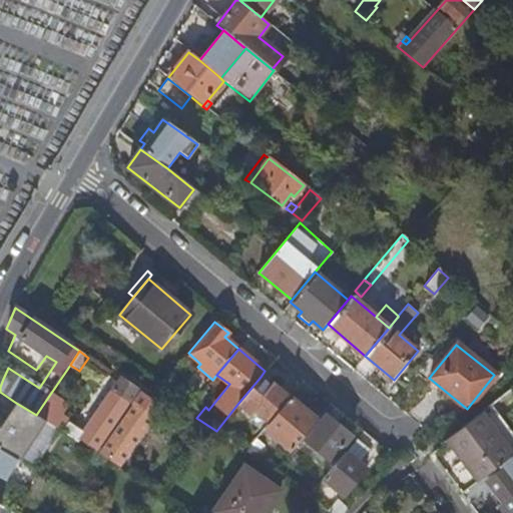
[(96,448),(135,390),(115,376),(112,380),(116,383),(83,432),(42,406),(36,415),(46,422),(77,441),(80,437),(96,448)]
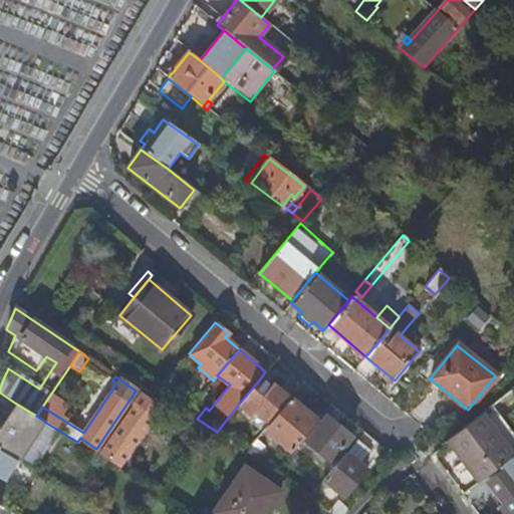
[(255,412),(269,423),(290,397),(273,383),(271,386),(261,377),(239,404),(252,415),(255,412)]
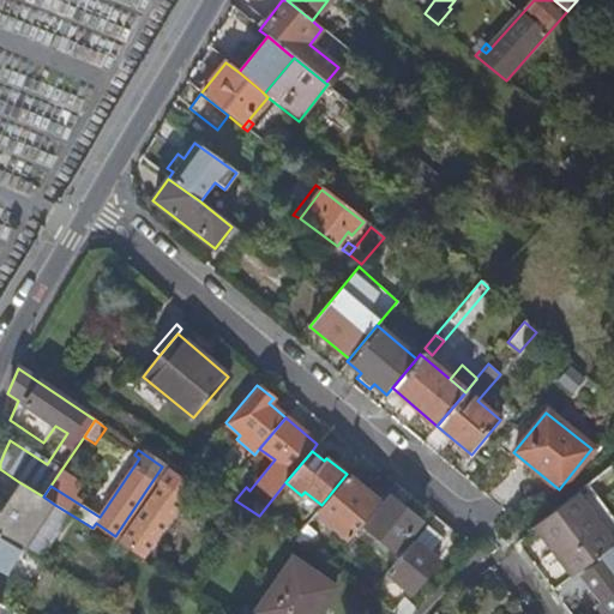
[(192,486),(167,469),(158,481),(161,482),(121,541),(144,557),(192,486)]
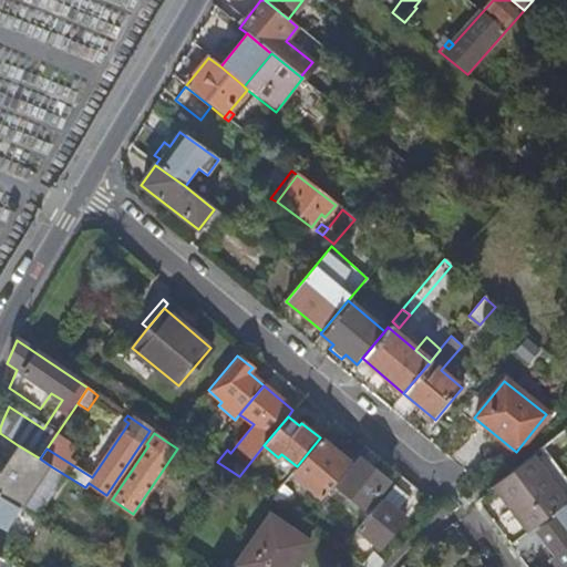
[(291,472),(321,497),(333,483),(350,463),(320,437),(297,466),(291,472)]
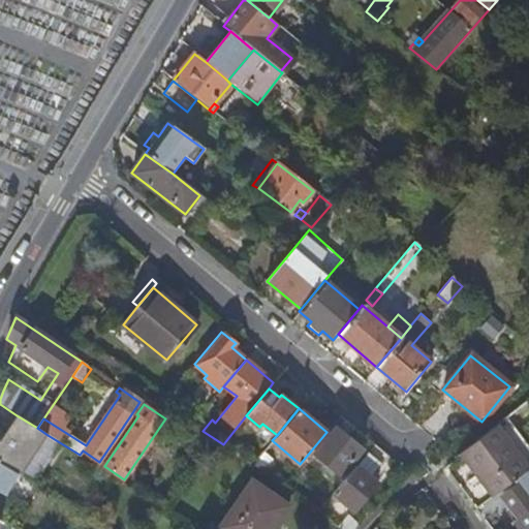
[(0,464),(7,468),(21,476),(48,435),(37,428),(17,415),(0,441),(0,464)]
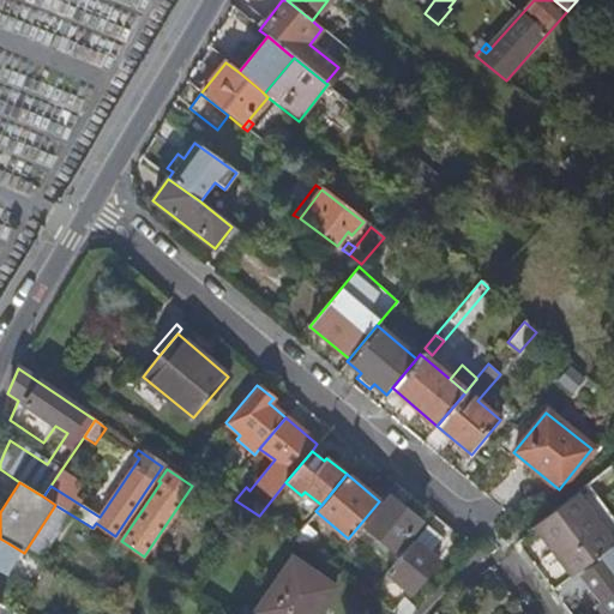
[(361,523),(401,557),(419,535),(413,530),(421,521),(386,492),(379,501),(361,523)]
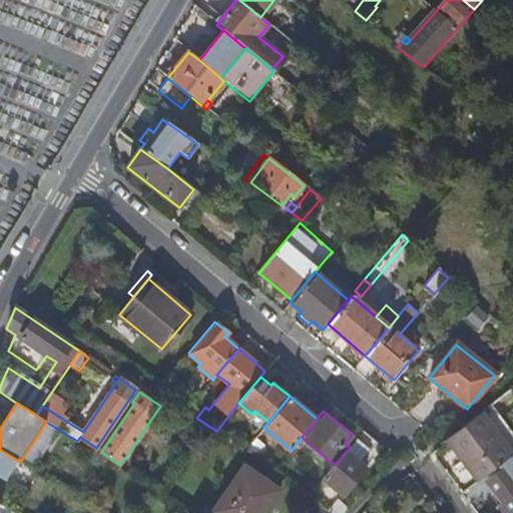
[(512,456),(481,415),(446,442),(477,482),(500,465),(512,456)]
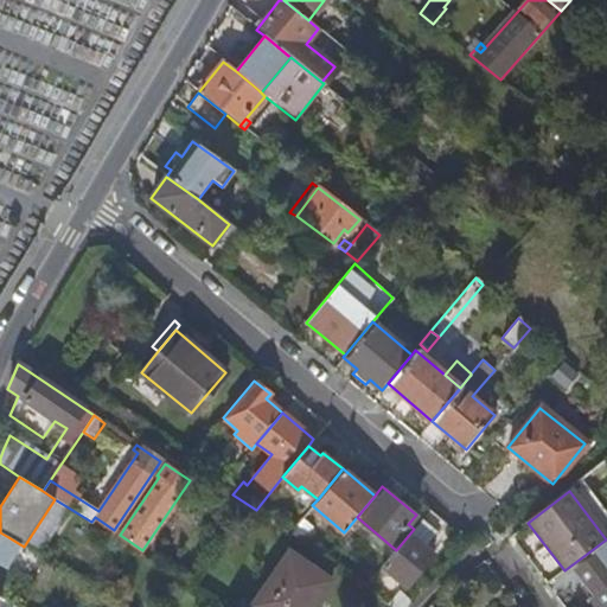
[(426,548),(447,524),(429,510),(422,519),(414,529),(396,550),(382,566),(406,585),(433,554),(426,548)]
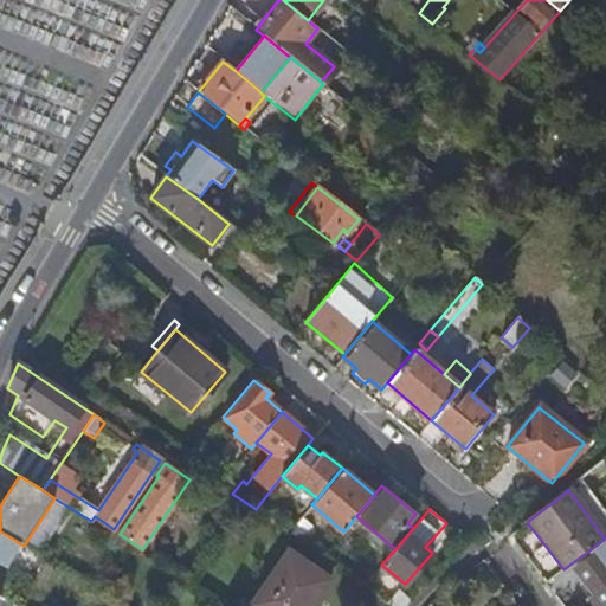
[(413,528),(421,519),(416,514),(407,523),(413,528)]
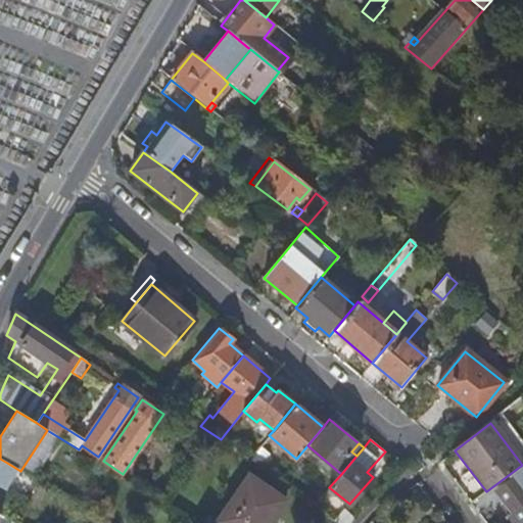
[(268,455),(259,446),(249,459),(259,466),(268,455)]
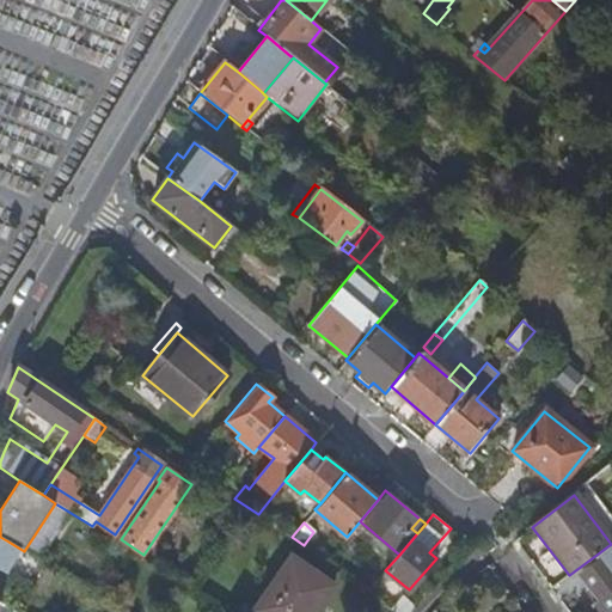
[(199,558),(208,545),(195,536),(187,549),(199,558)]
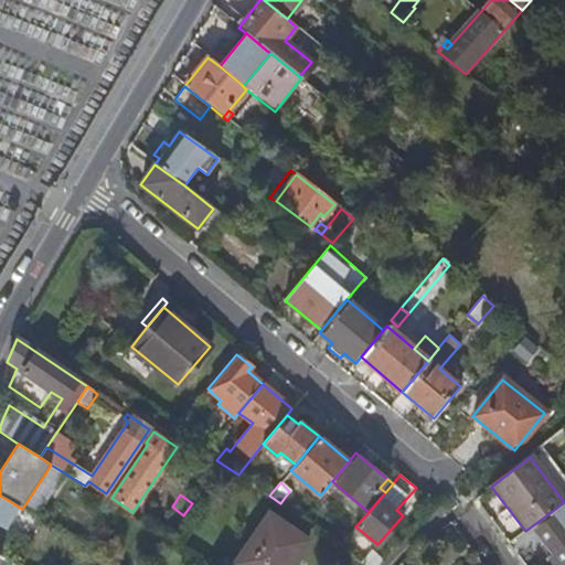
[(0,496),(0,526),(22,542),(36,518),(22,509),(8,500),(0,496)]
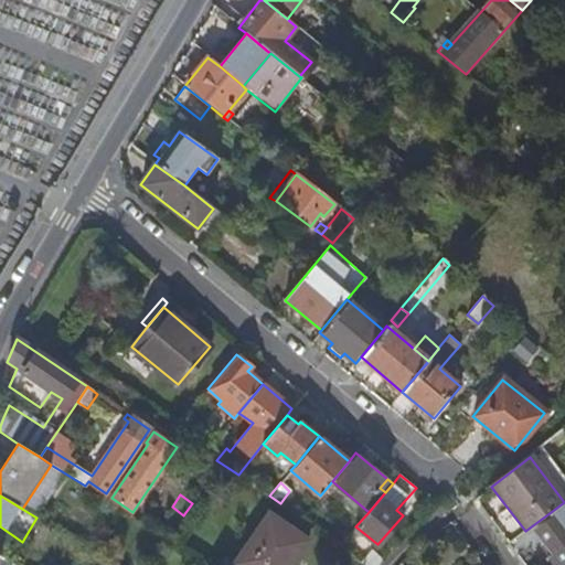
[(564,564),(564,501),(564,502),(551,512),(553,516),(536,530),(554,554),(550,558),(554,564),(564,564)]
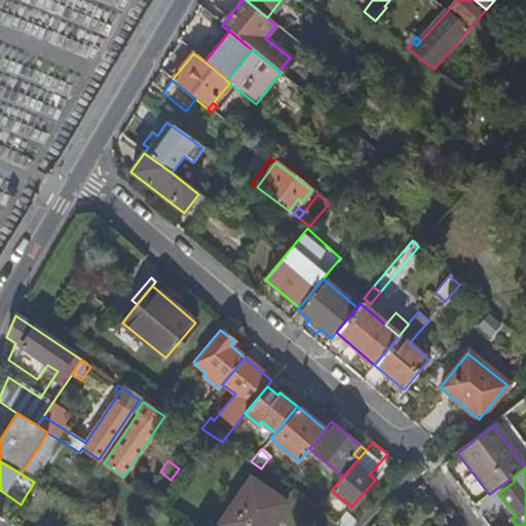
[(221,525),(270,525),(287,501),(251,477),(218,524),(221,525)]
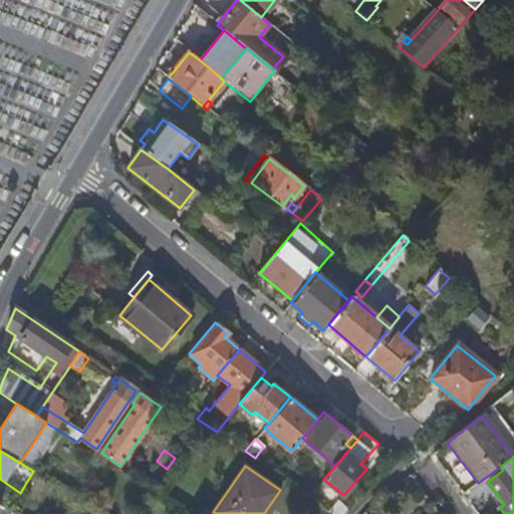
[(339,501),(331,510),(337,513),(344,513),(348,509),(339,501)]
